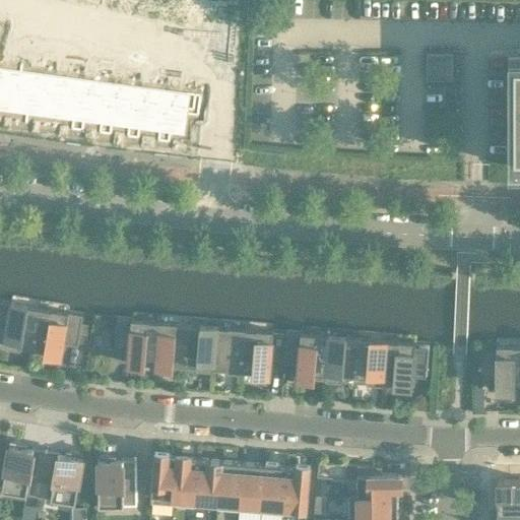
[(519,50),(510,50),(510,163),(519,163),(519,50)]
